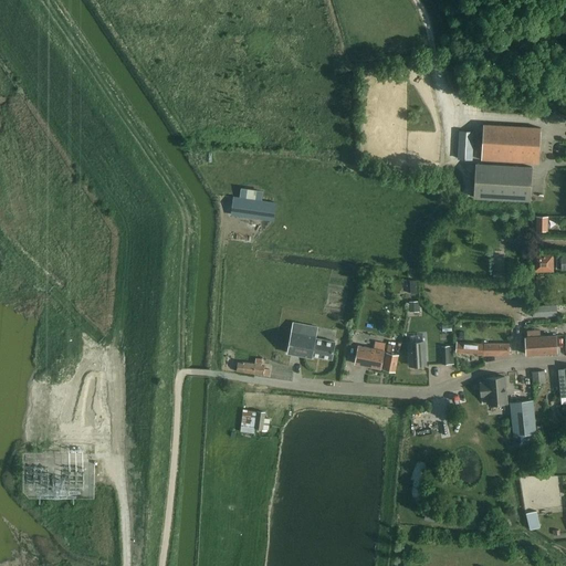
[(541,127),(483,124),(481,159),(538,163),(541,127)]
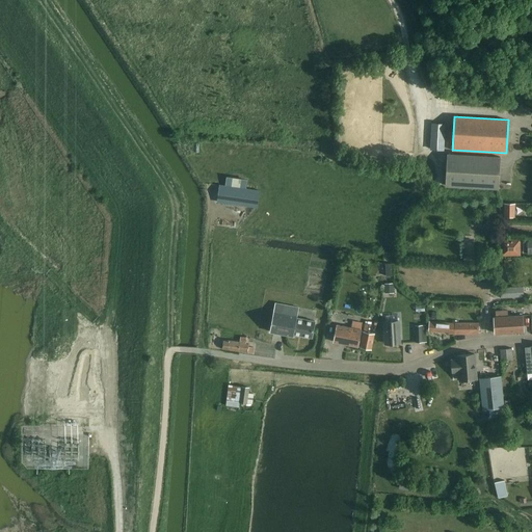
[(445,124),(432,123),(430,149),(444,150),(445,124)]
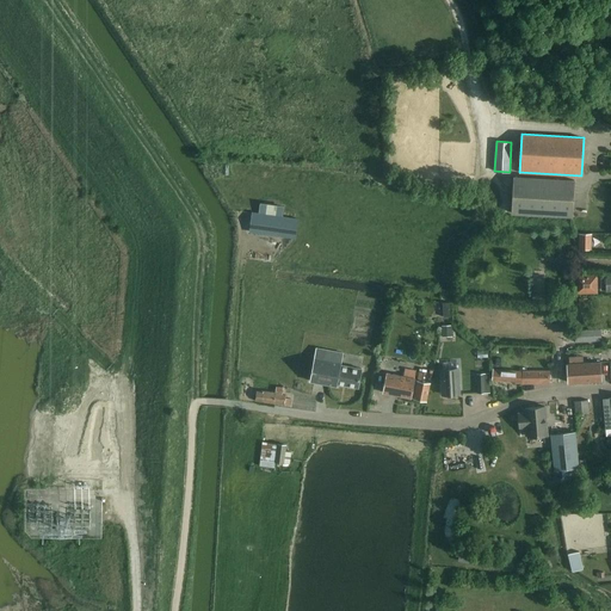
[(574,180),(514,177),(512,213),(572,216),(574,180)]
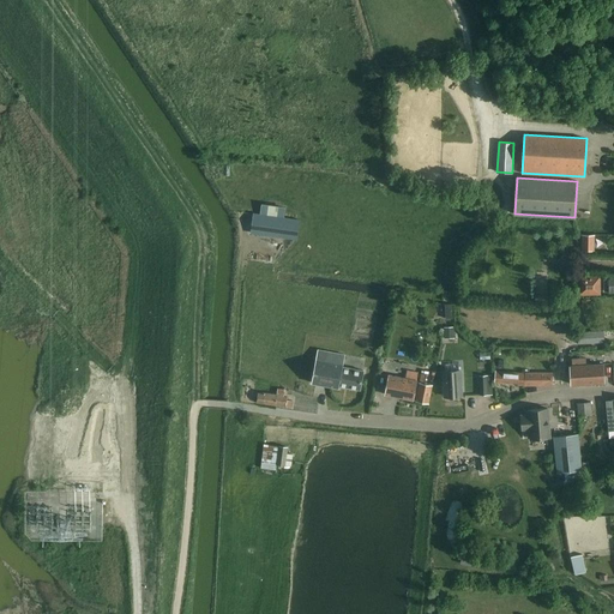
[(300,220),(254,214),(251,233),(296,239),(300,220)]
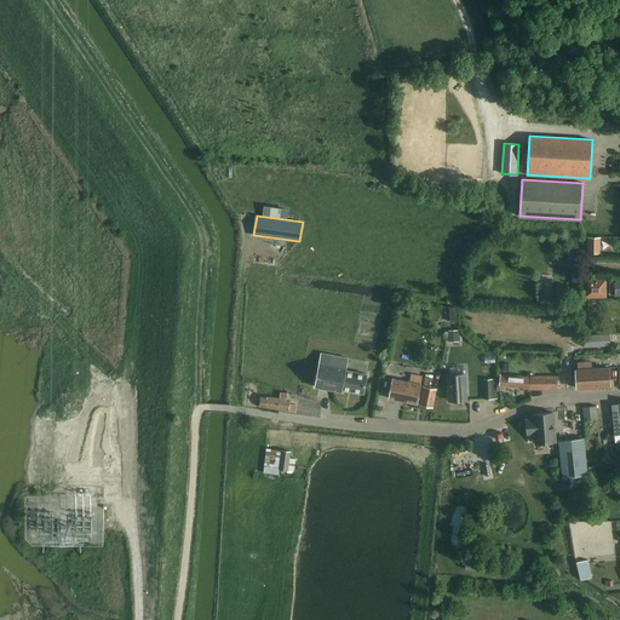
[(600,237),(587,236),(587,253),(600,253),(600,237)]
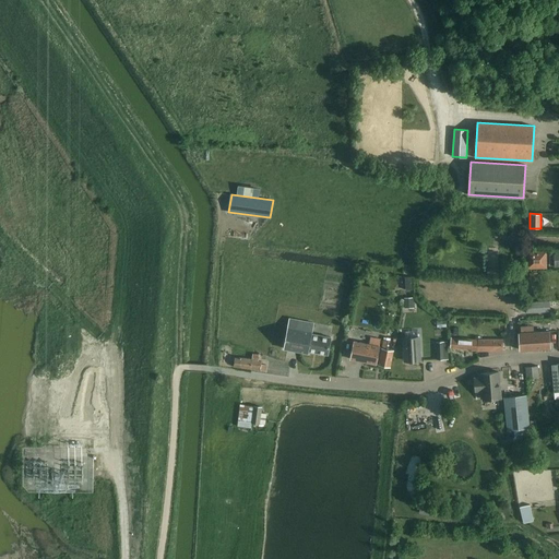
[(527,252),(527,266),(545,266),(545,252),(527,252)]
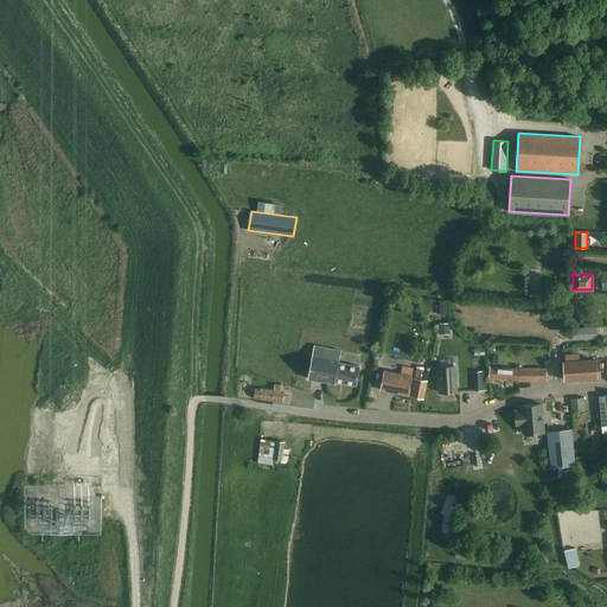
[(448,330),(447,318),(436,318),(436,330),(448,330)]
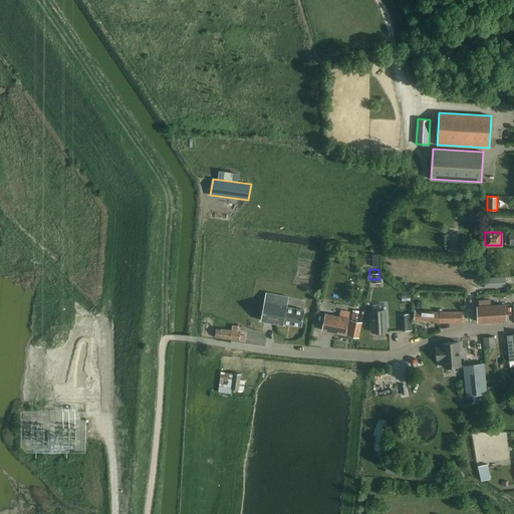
[(505,277),(484,278),(484,287),(506,286),(505,277)]
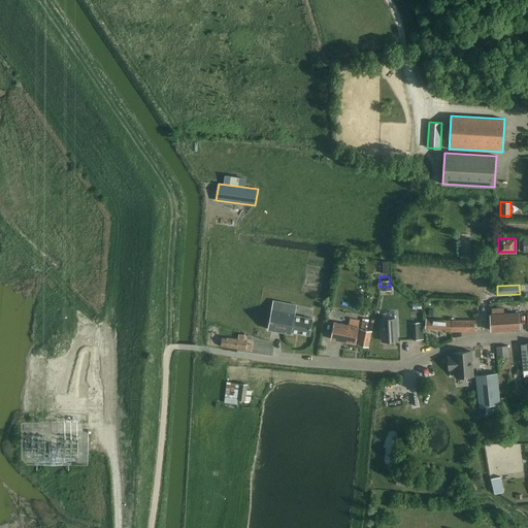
[(295,314),(272,309),(268,329),(291,333),(291,331),(309,335),(312,319),(294,316),(295,314)]
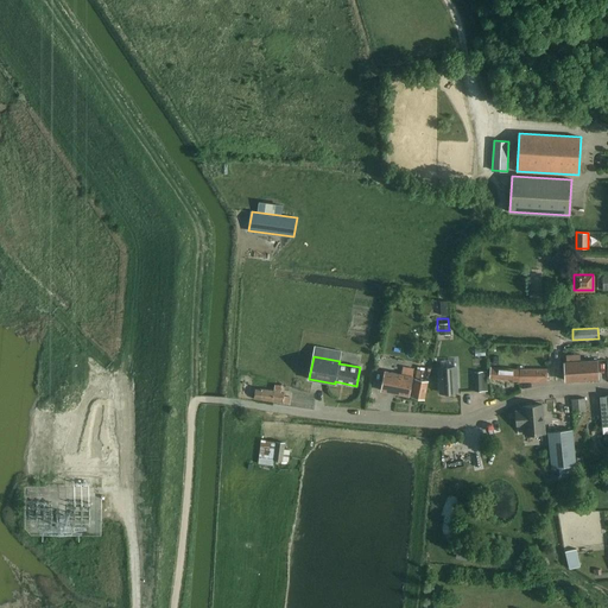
[(565,362),(565,380),(597,379),(596,360),(565,362)]
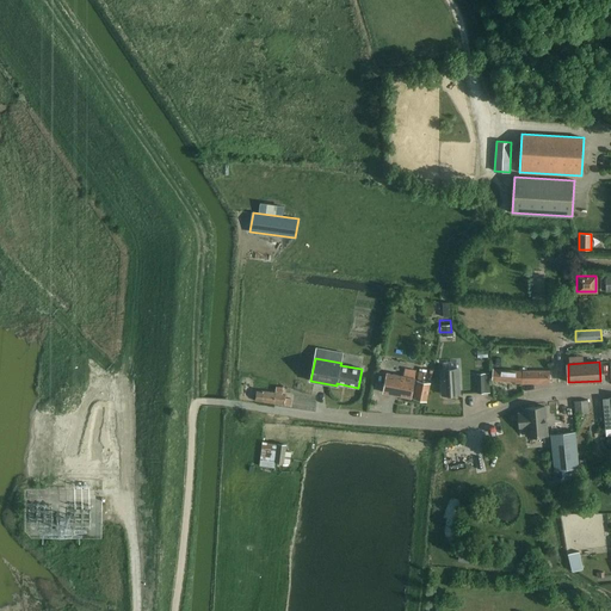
[(458,369),(442,369),(443,394),(460,394),(458,369)]
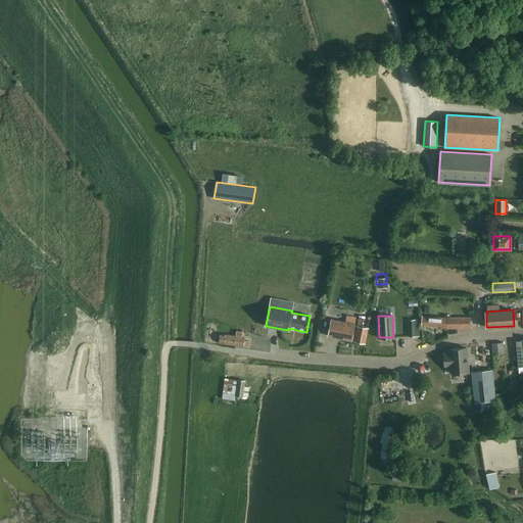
[(446,328),(447,318),(422,316),(421,326),(446,328)]
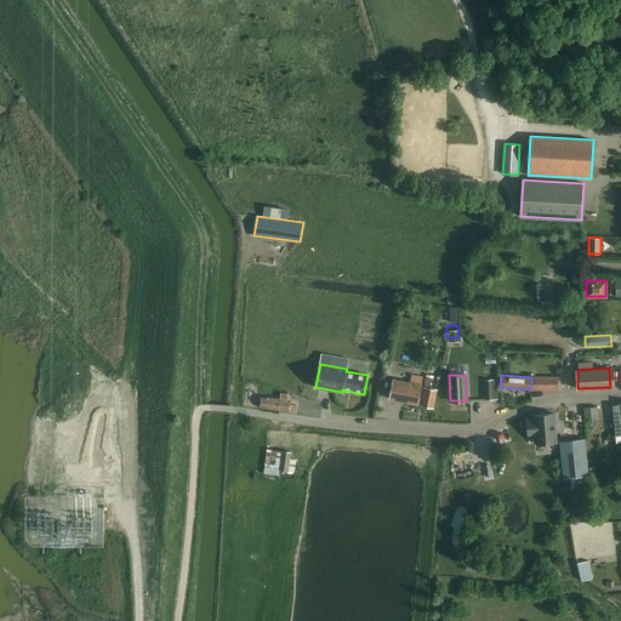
[(420,403),(420,404),(434,406),(438,388),(428,386),(431,377),(426,377),(425,376),(423,386),(420,403)]
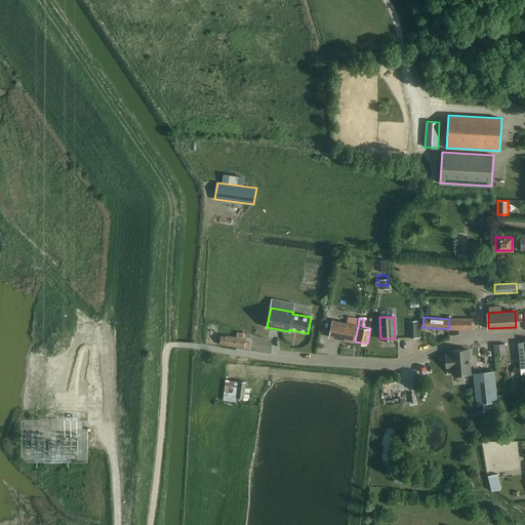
[(449,319),(448,329),(473,329),(473,319),(449,319)]
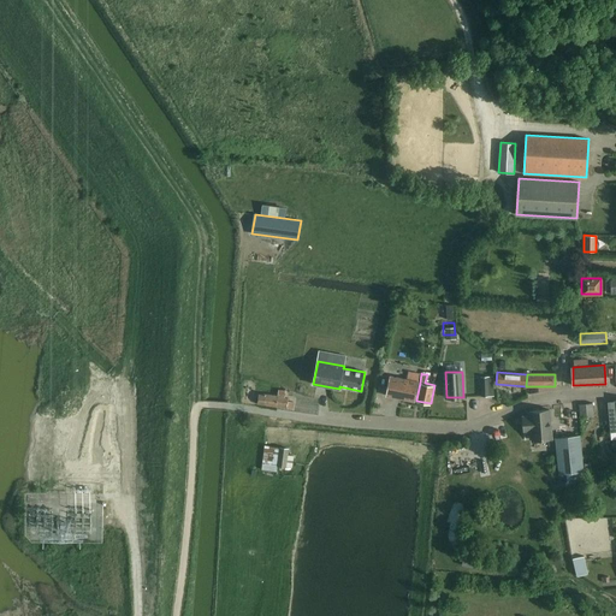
[(390,375),(386,396),(414,401),(414,400),(416,400),(420,383),(418,383),(418,380),(407,379),(390,375)]
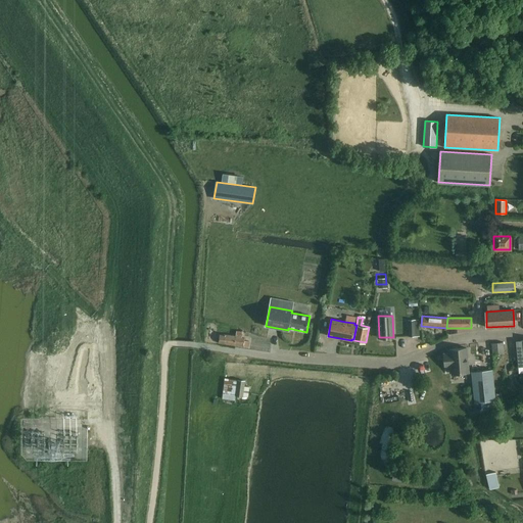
[(235,335),(220,333),(219,342),(247,347),(248,341),(244,340),(244,338),(235,336),(235,335)]
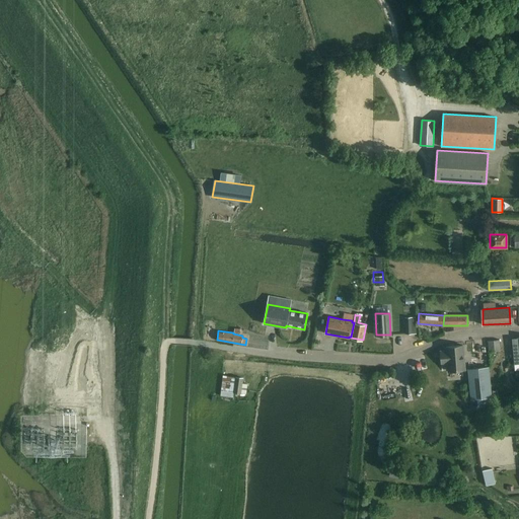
[(500,351),(499,340),(488,341),(489,352),(500,351)]
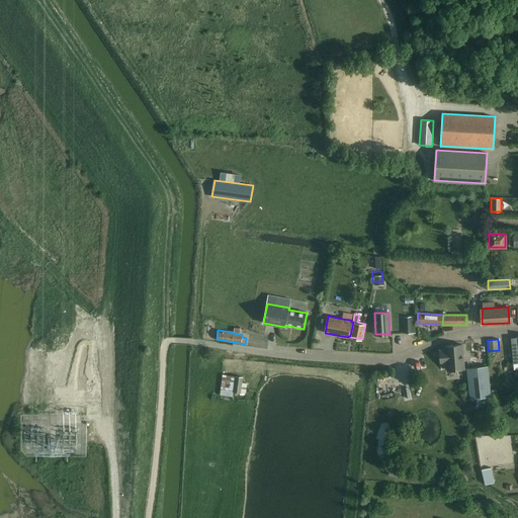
[(439,351),(441,362),(447,362),(447,370),(463,368),(461,345),(445,346),(446,350),(439,351)]
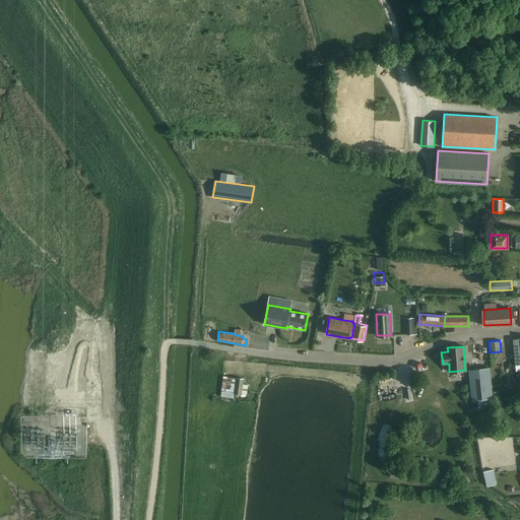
[(492,398),(493,398),(490,368),(469,370),(472,400),(478,399),(492,398)]
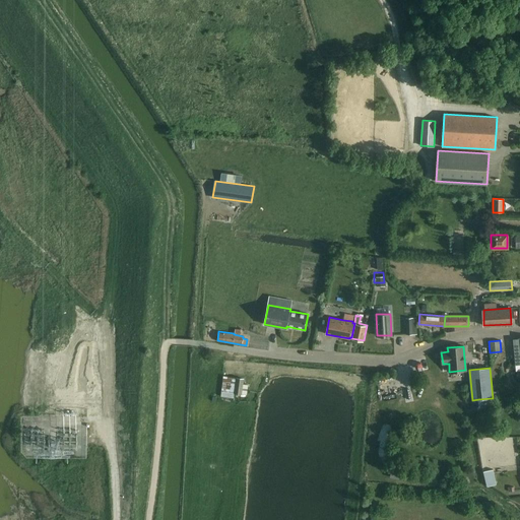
[(241,394),(243,378),(236,377),(234,393),(241,394)]
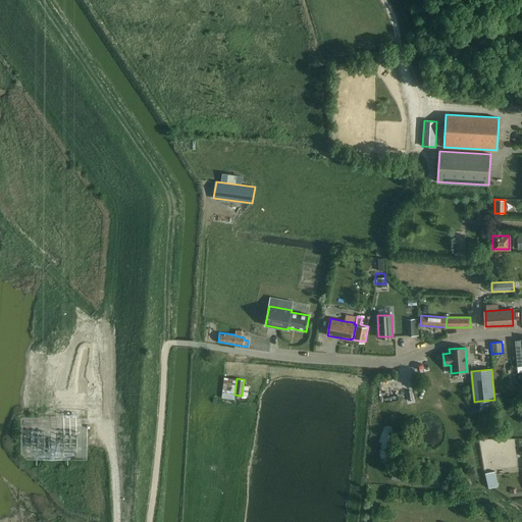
[(493,400),(480,401),(481,409),(493,408),(493,400)]
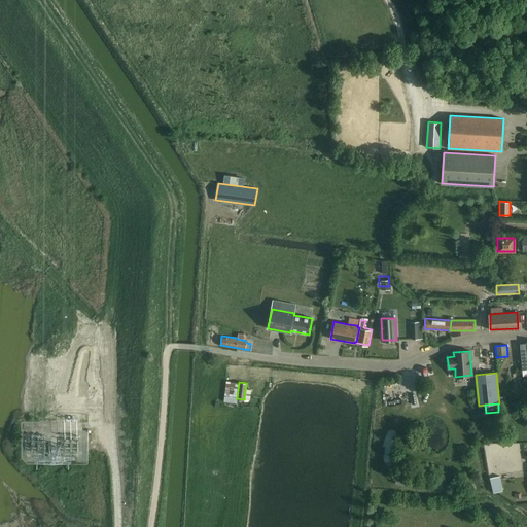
[(488,471),(492,489),(502,487),(499,469),(488,471)]
